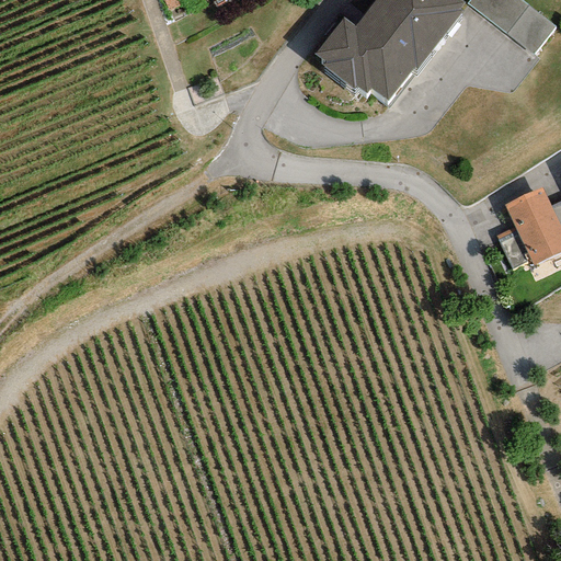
[(375,0),(354,26),(342,18),(313,54),(323,61),(321,65),(353,91),(356,87),(366,94),(370,89),(387,101),(412,69),(413,70),(465,4),(458,0),(375,0)]
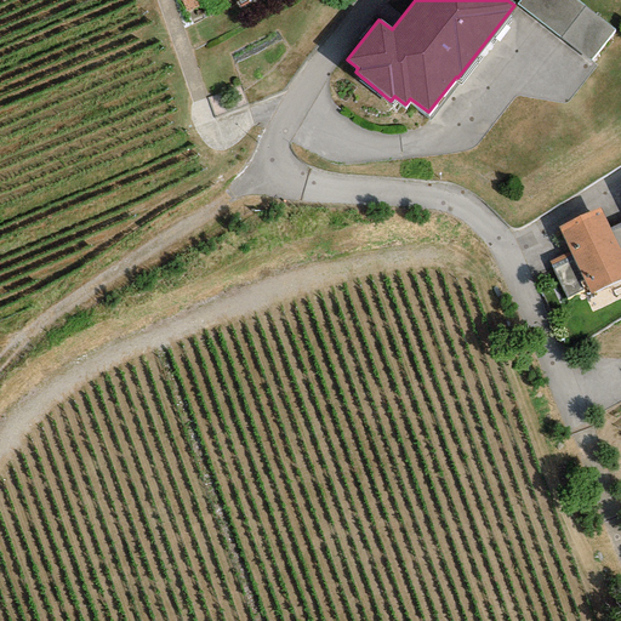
[(614,30),(575,0),(519,0),(517,4),(590,61),(614,30)]
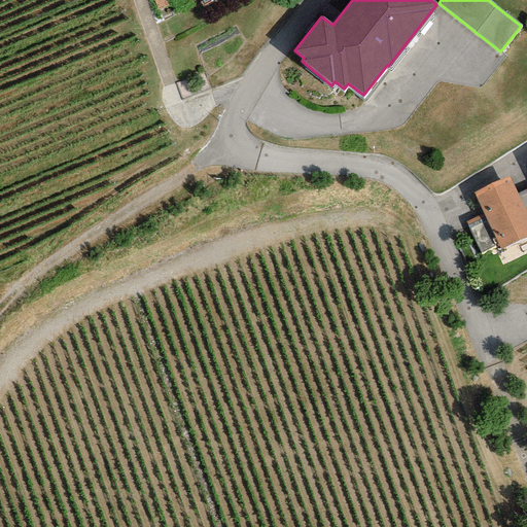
[(507,176),(472,194),(483,214),(497,244),(500,250),(526,237),(526,216),(517,195),(507,176)]
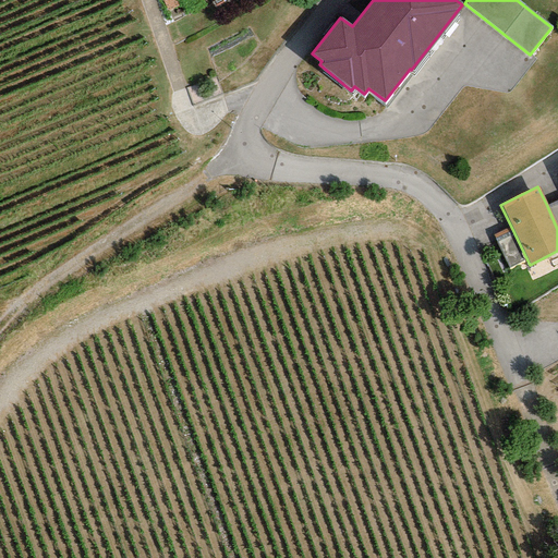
[(557,201),(547,206),(557,229),(557,201)]
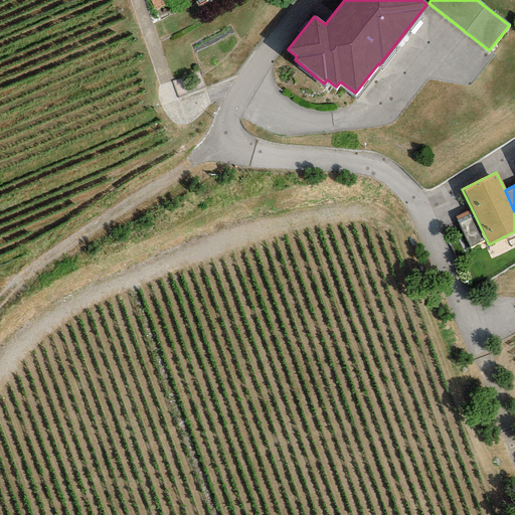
[(472,209),(456,217),(470,246),(486,238),(472,209)]
